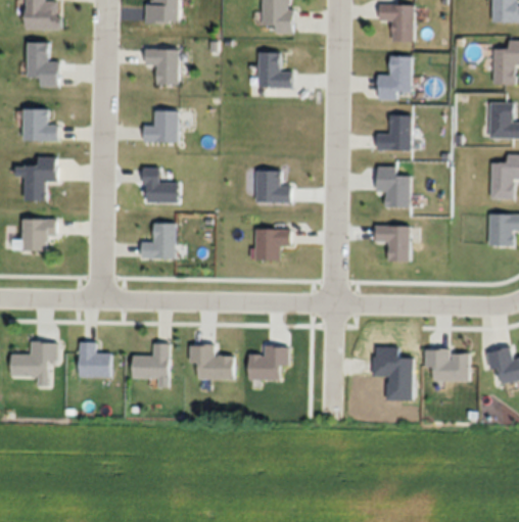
[(44,0),(22,0),(24,30),(57,30),(57,2),(44,2),(44,0)]
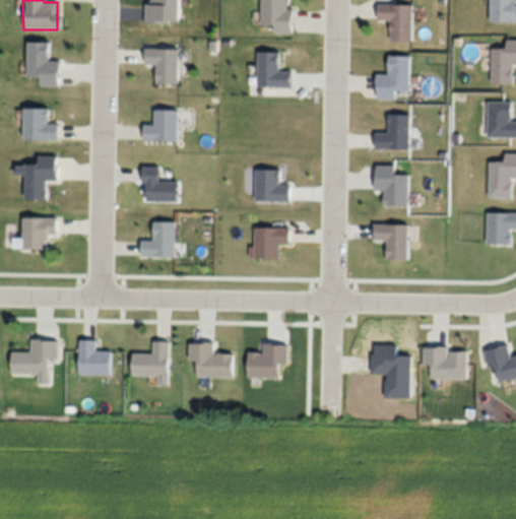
[(178,0),(152,0),(152,2),(143,2),(143,24),(178,24),(178,0)]
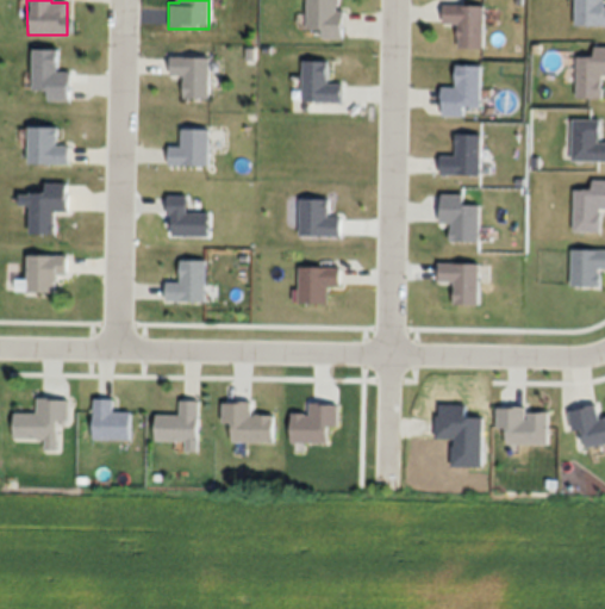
[(340,39),(340,0),(304,0),(305,30),(319,30),(319,39),(340,39)]
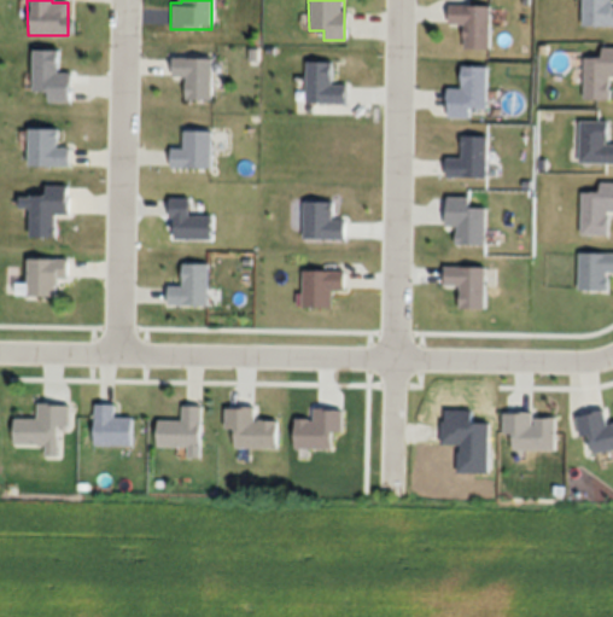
[(579,0),(581,27),(612,27),(612,5),(612,0),(579,0)]
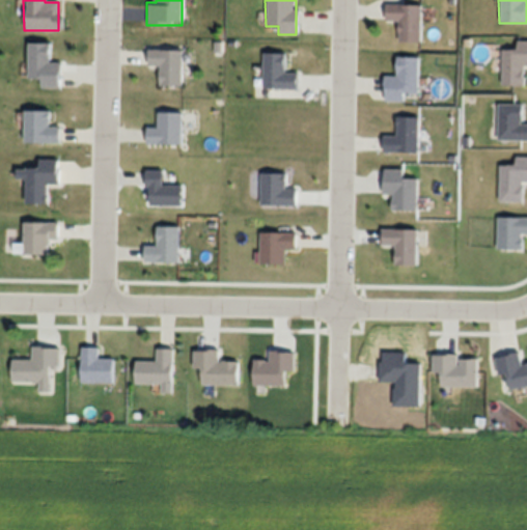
[(419,5),(385,5),(385,22),(396,22),(396,42),(419,42),(419,5)]
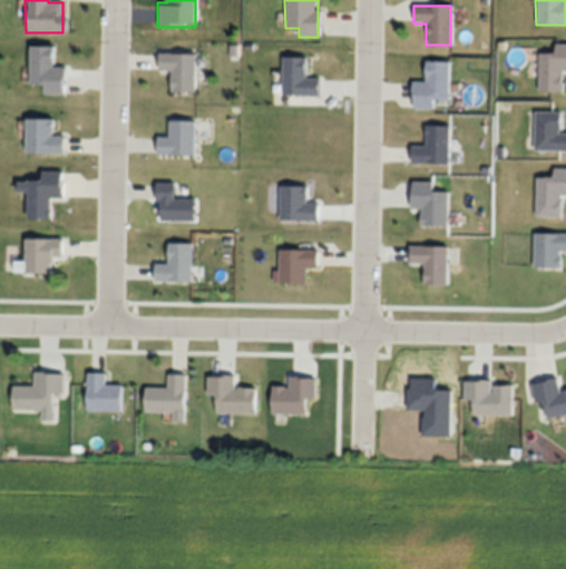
[(537,56),(537,92),(560,92),(560,71),(565,70),(565,45),(554,45),(554,56),(537,56)]
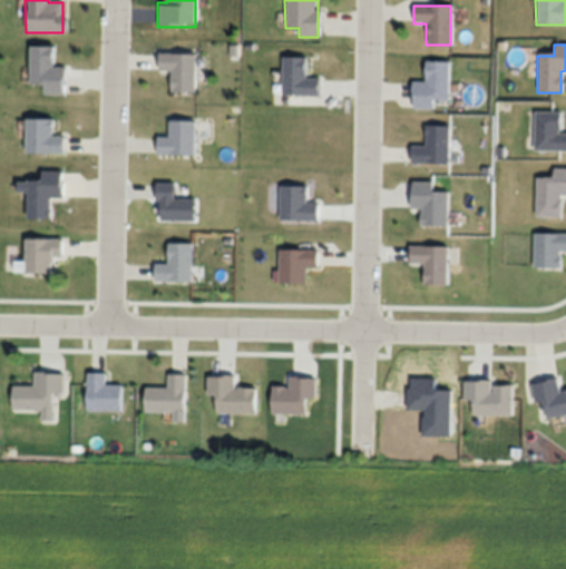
[(28,47),(28,85),(40,85),(40,95),(64,95),(64,68),(51,68),(51,47),(28,47)]
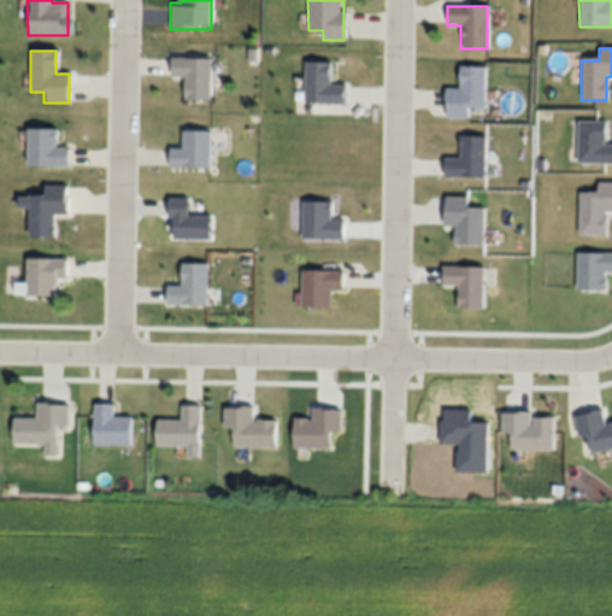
[(209,58),(170,58),(170,81),(183,81),(183,100),(209,100),(209,58)]
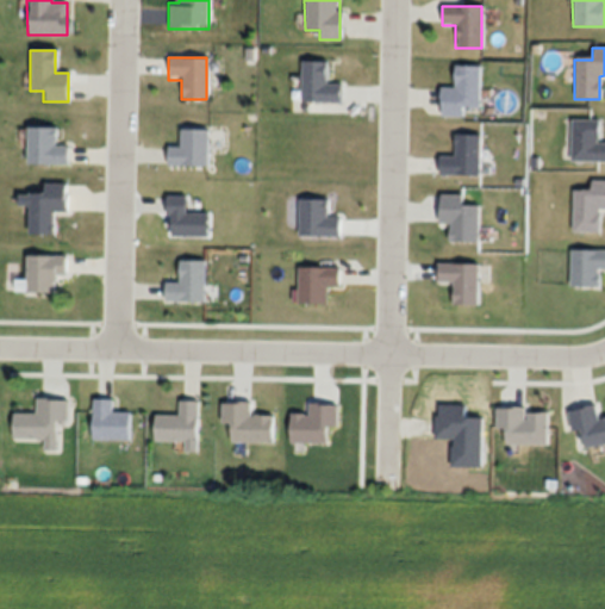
[(478,67),(453,67),(453,86),(440,86),(440,117),(463,117),(463,106),(478,106),(478,67)]
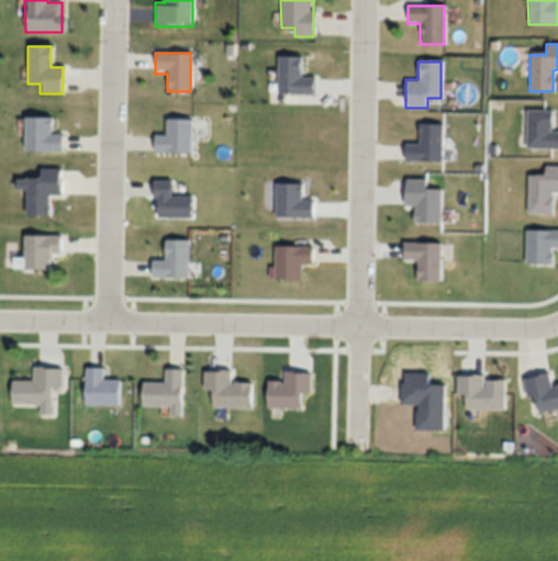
[(64,152),(64,130),(52,130),(52,118),(23,118),(23,152),(64,152)]
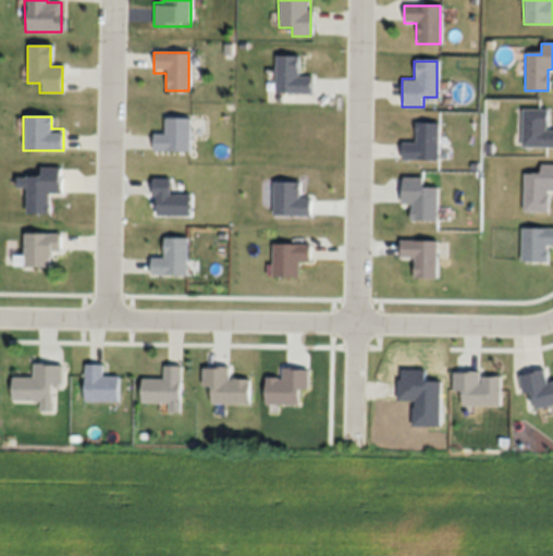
[(151,151),(187,151),(187,119),(164,119),(164,131),(151,131),(151,151)]
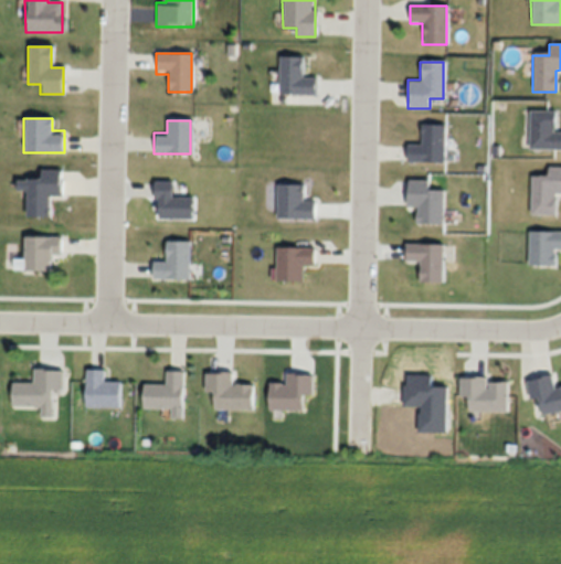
[(444,163),(444,126),(420,126),(420,142),(406,142),(406,163),(444,163)]
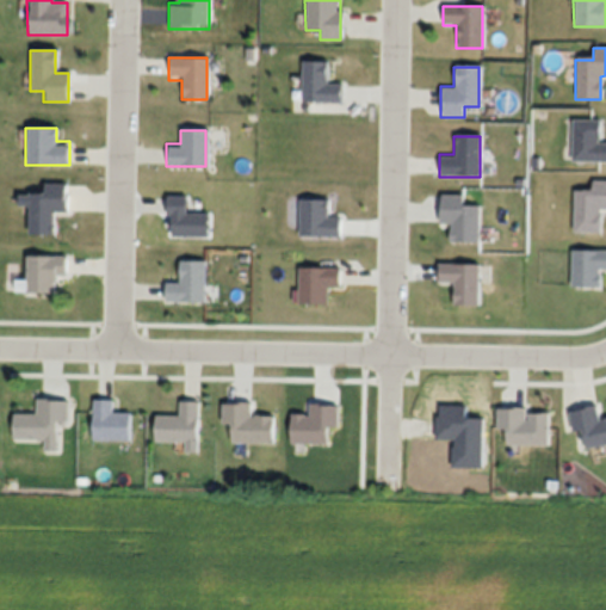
[(66,211),(66,184),(42,184),(42,195),(28,195),(28,234),(53,234),(53,211),(66,211)]
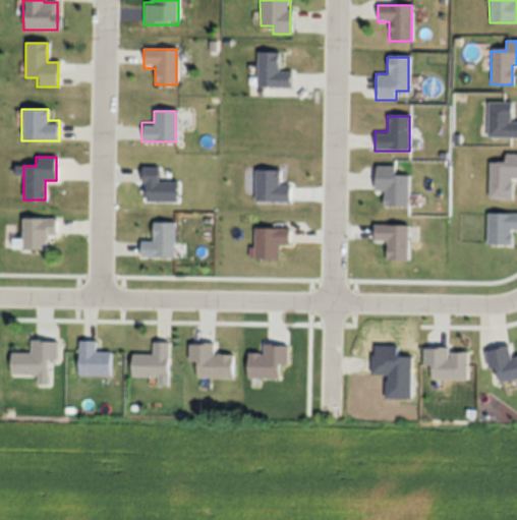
[(407,176),(395,176),(395,167),(375,167),(375,192),(384,192),(384,207),(407,207),(407,176)]
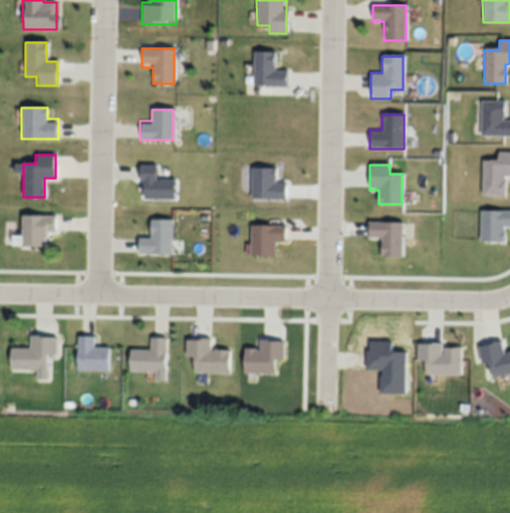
[(173,179),(156,179),(156,166),(140,166),(140,200),(173,200),(173,179)]
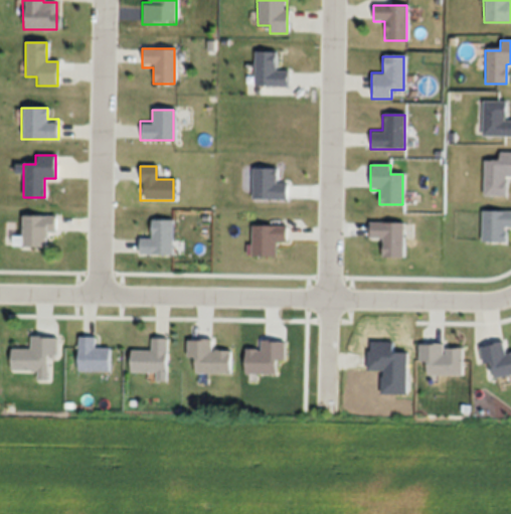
[(503,228),(510,227),(510,213),(482,213),(482,243),(503,243),(503,228)]
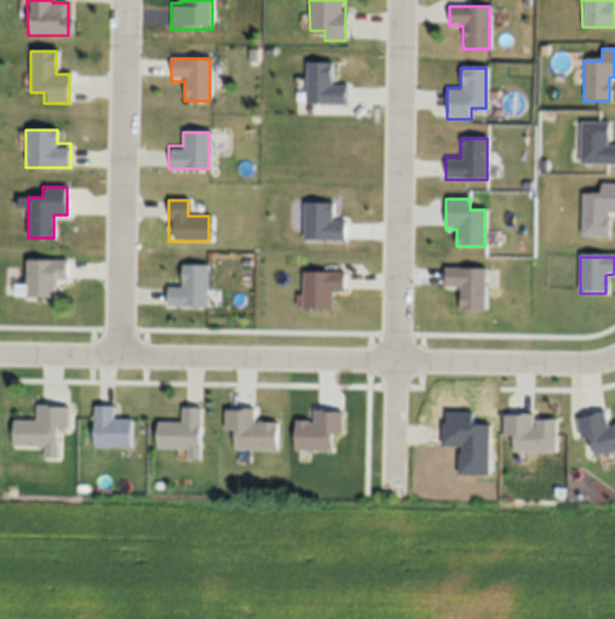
[(65,285),(65,259),(27,259),(26,285),(16,285),(16,297),(52,297),(52,285),(65,285)]
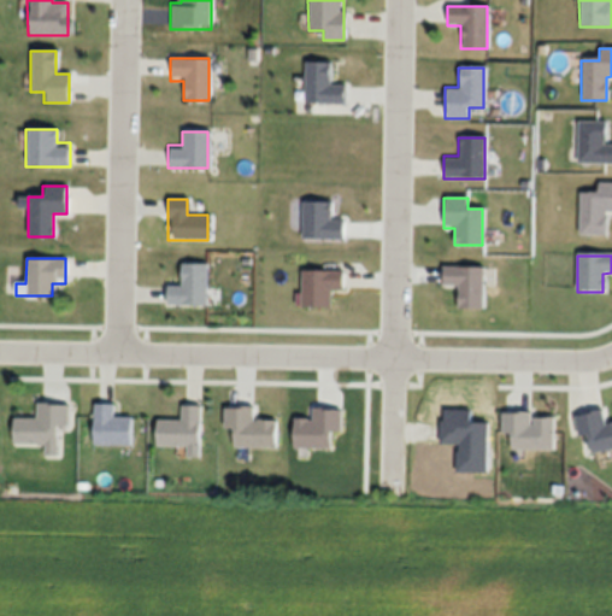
[(204,264),(180,264),(180,281),(166,281),(166,305),(204,305),(204,264)]
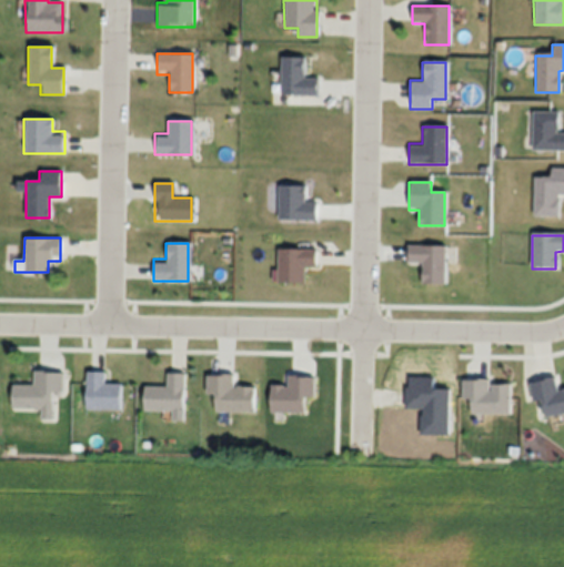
[(275,283),(302,283),(302,270),(314,270),(314,250),(275,250),(275,283)]
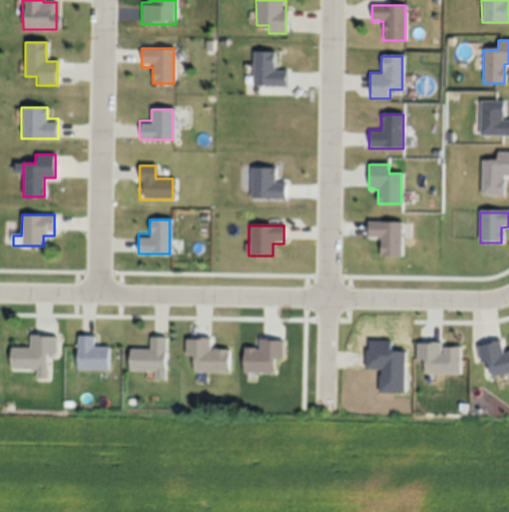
[(45,380),(45,357),(55,357),(55,336),(30,335),(29,347),(10,347),(9,369),(35,370),(35,379),(45,380)]
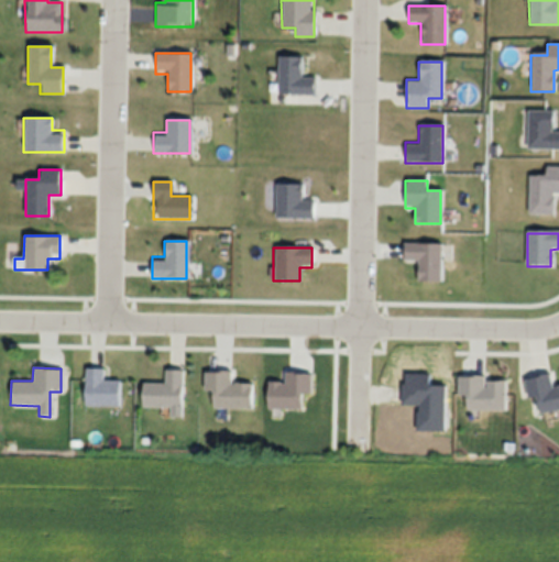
[(117,381),(105,381),(105,370),(84,370),(84,406),(117,406),(117,381)]
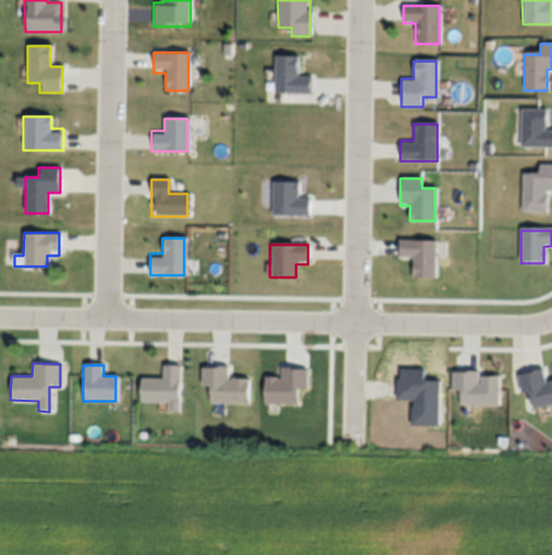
[(178,366),(162,366),(162,377),(139,377),(139,401),(166,402),(166,412),(178,412),(178,366)]
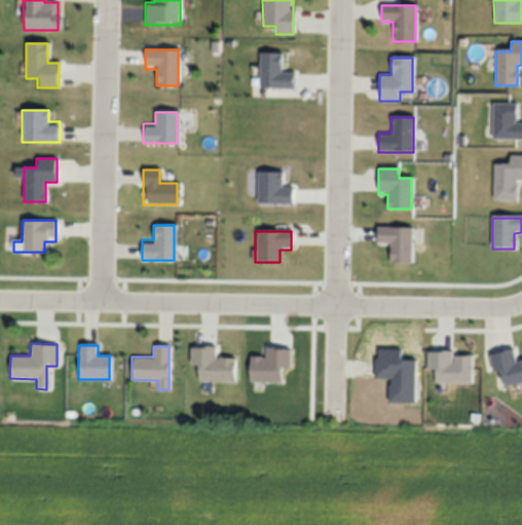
[(198,382),(233,383),(233,361),(214,360),(214,349),(189,349),(189,368),(198,368),(198,382)]
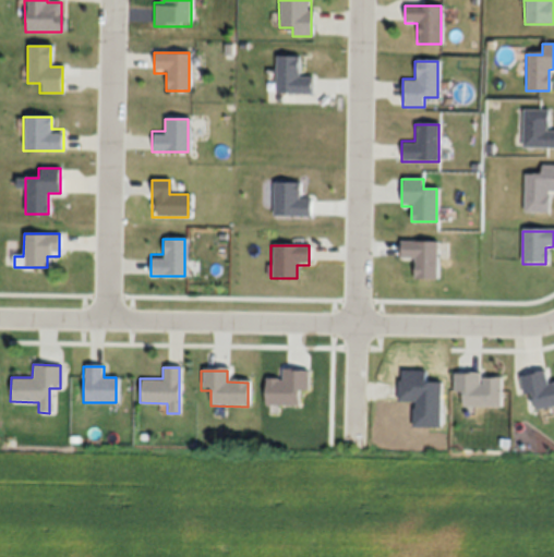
[(518,375),(521,397),(532,396),(533,410),(553,407),(553,384),(545,385),(544,372),(518,375)]
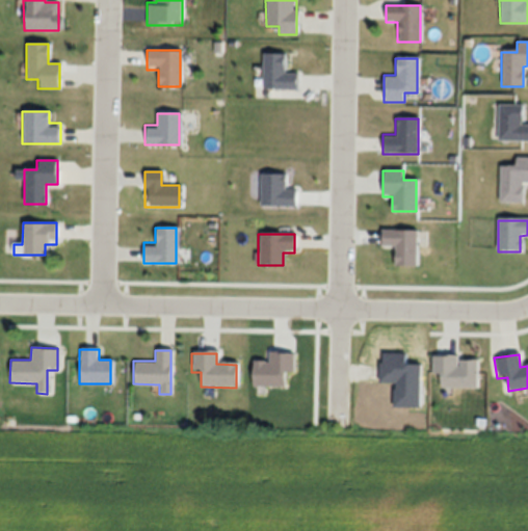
[(475,389),(475,355),(430,355),(430,376),(441,376),(441,389),(475,389)]
